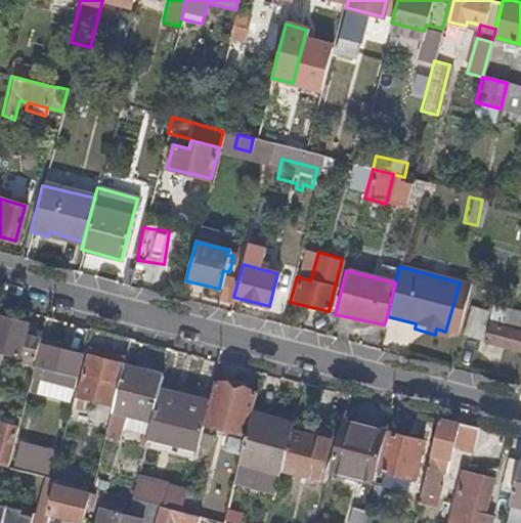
[(461,335),(481,341),(486,321),(489,310),(469,305),(461,335)]
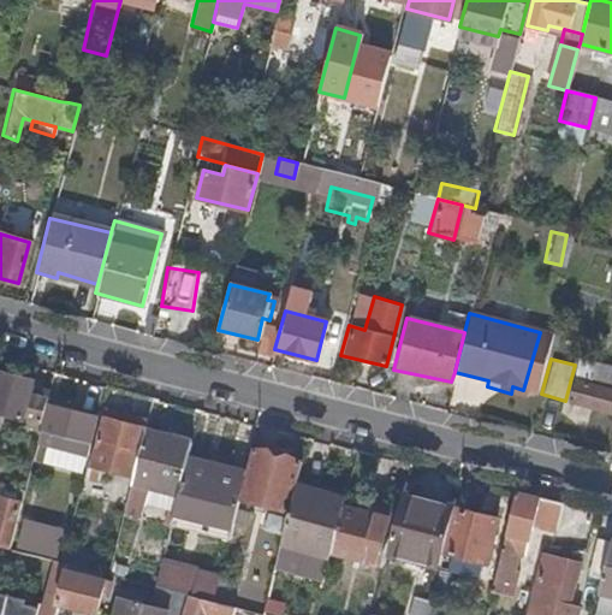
[(589,383),(593,365),(576,360),(575,365),(571,378),(589,383)]
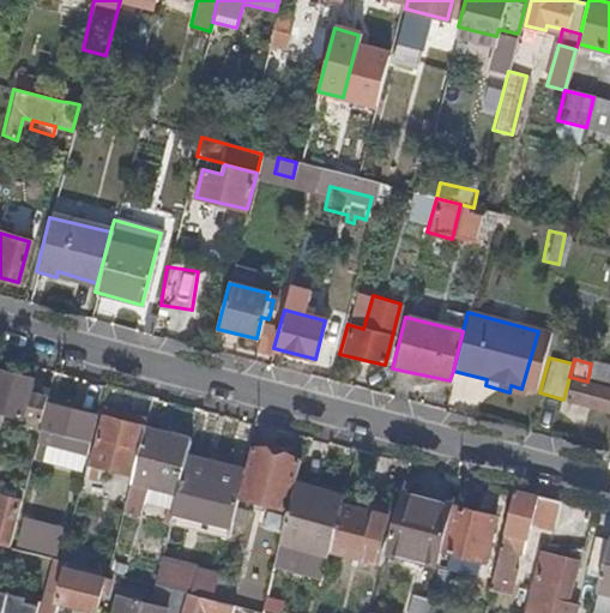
[(609,410),(609,367),(591,364),(587,382),(569,377),(563,400),(568,401),(567,406),(573,407),(574,402),(609,410)]
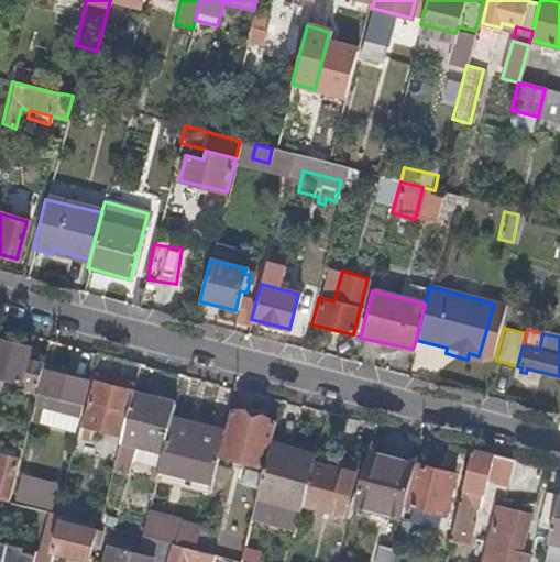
[(0,375),(35,384),(42,360),(26,355),(29,344),(0,338),(0,375)]
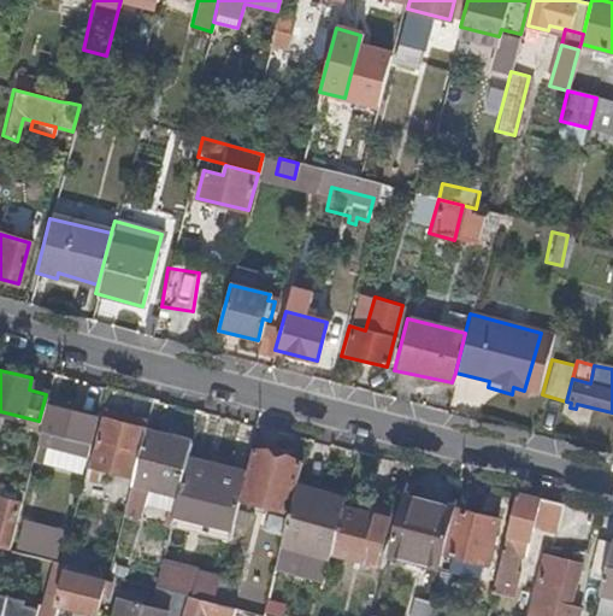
[(140,429),(143,429),(151,398),(131,393),(124,424),(101,418),(86,479),(98,481),(100,469),(130,475),(140,429)]
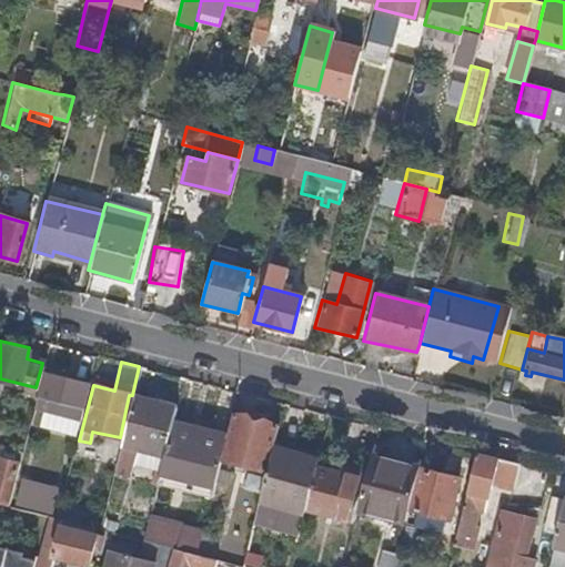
[(34,407),(79,418),(88,383),(44,371),(34,407)]
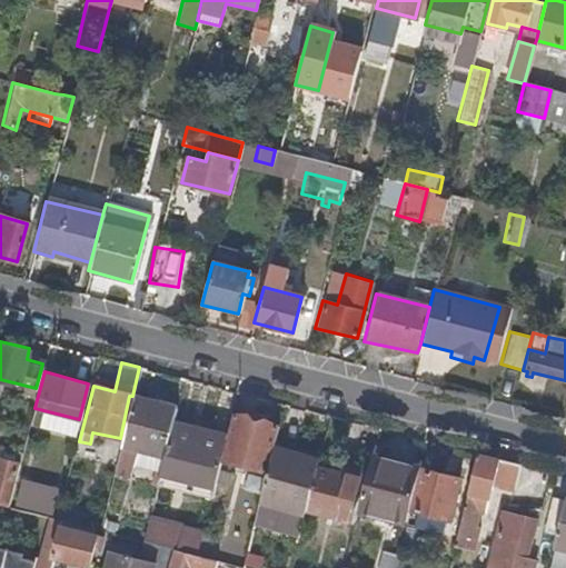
[(132,396),(121,445),(164,455),(171,422),(176,407),(132,396)]
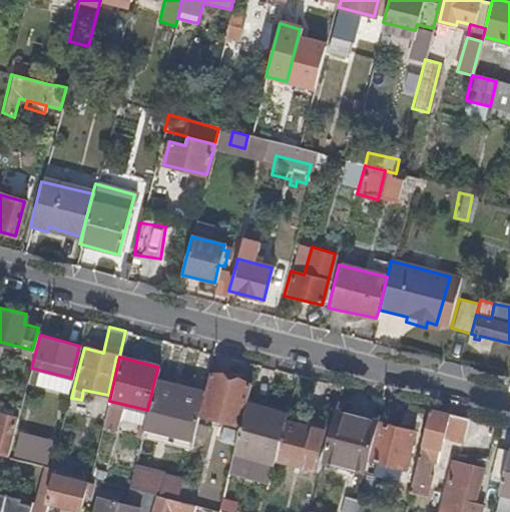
[(207,375),(203,393),(197,416),(238,425),(244,404),(248,386),(207,375)]
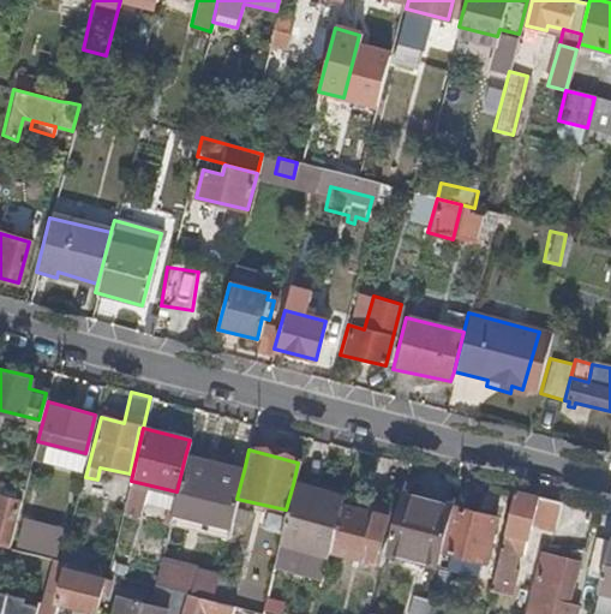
[(177,492),(168,524),(227,538),(237,499),(244,471),(185,457),(177,492)]
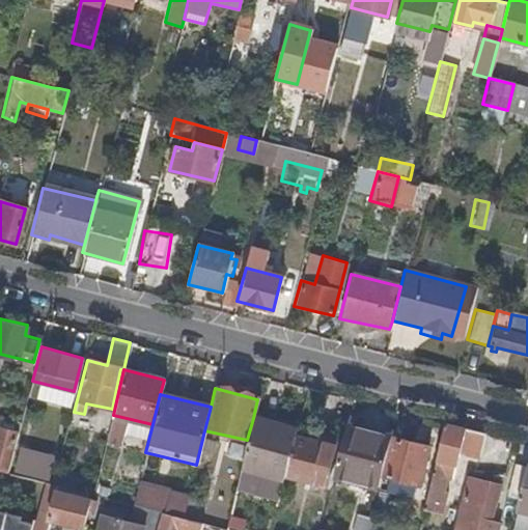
[(247,440),(237,482),(278,495),(284,474),(294,437),(295,428),(253,418),(247,440)]
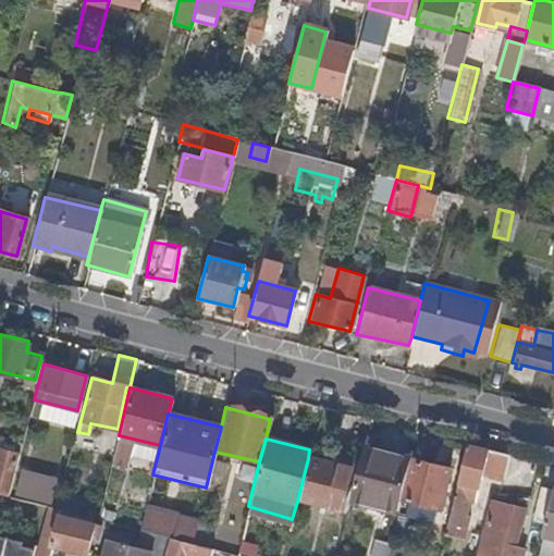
[(500,478),(506,456),(464,445),(441,535),(459,540),(466,518),(462,517),(467,499),(472,501),(481,472),(500,478)]
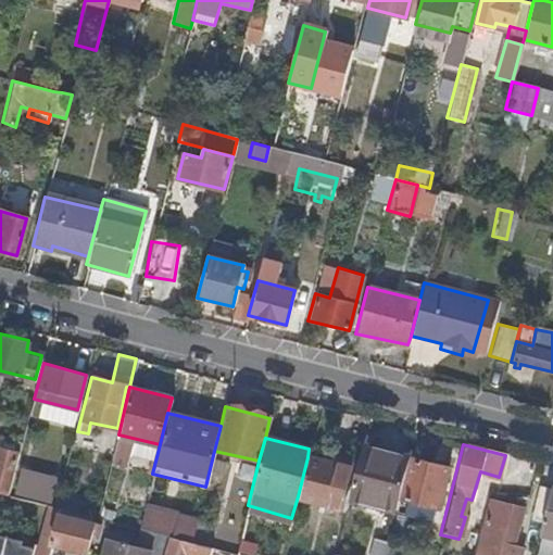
[(0,492),(7,494),(16,451),(0,446),(0,492)]
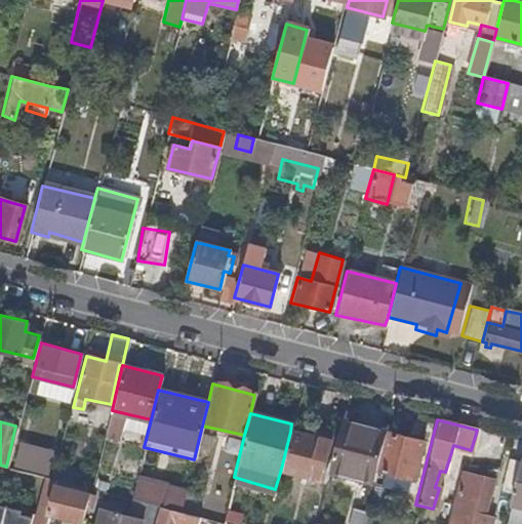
[(386,432),(340,421),(336,437),(330,466),(374,477),(386,432)]
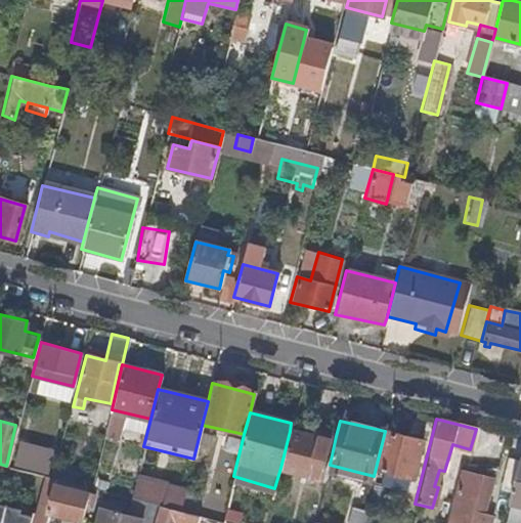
[(290,431),(280,468),(326,479),(330,465),(336,436),(314,431),(313,437),(290,431)]
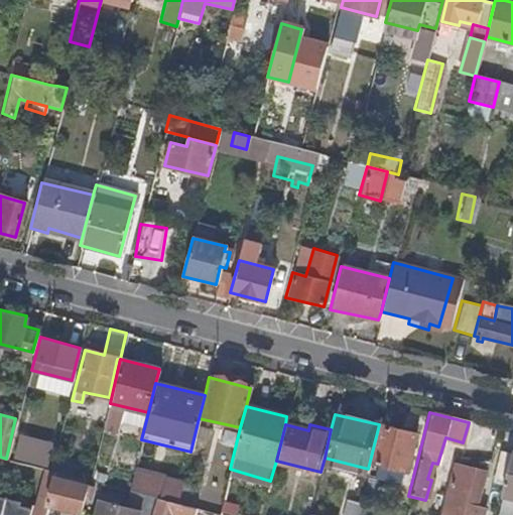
[(372,463),(404,471),(414,433),(382,425),(372,463)]
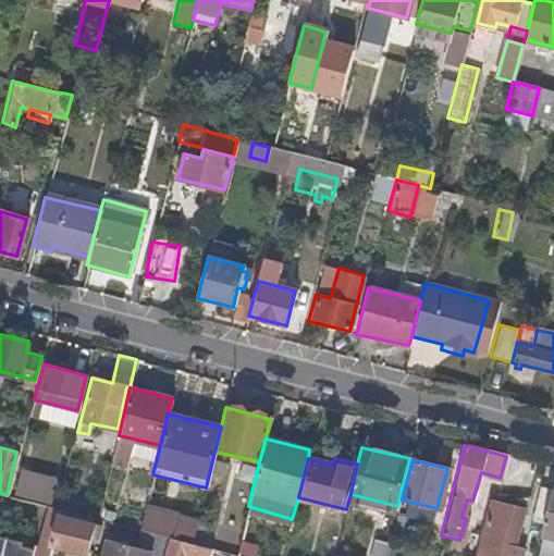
[(22,493),(40,498),(44,482),(25,478),(22,493)]
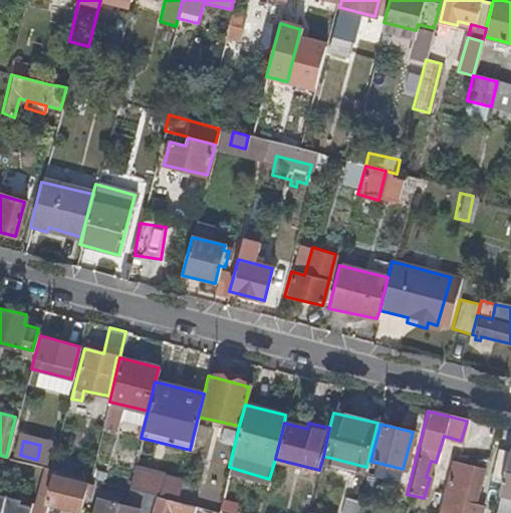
[(503,479),(509,453),(497,450),(491,476),(503,479)]
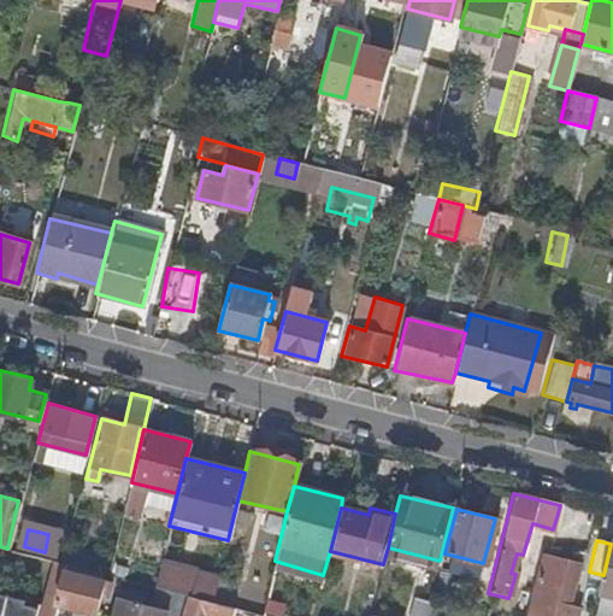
[(612,541),(611,543),(611,544),(603,575),(597,596),(612,599),(612,541)]
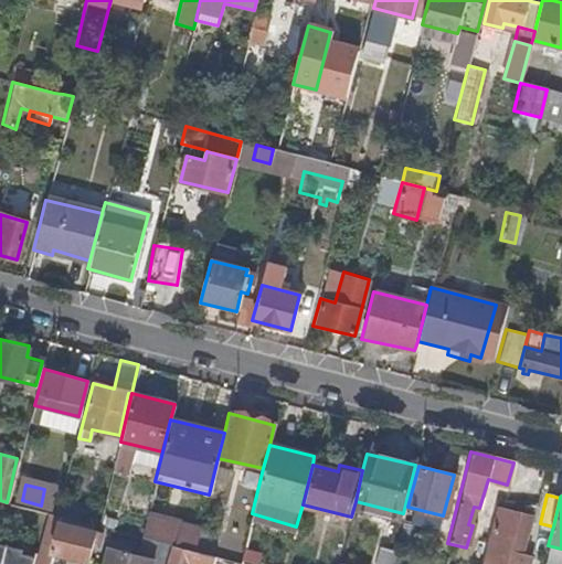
[(513,563),(527,517),(498,509),(484,563),(513,563)]
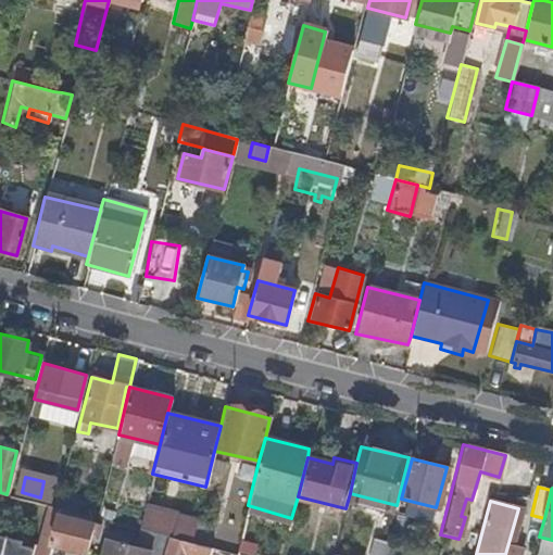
[(145,506),(139,528),(158,532),(163,512),(145,506)]
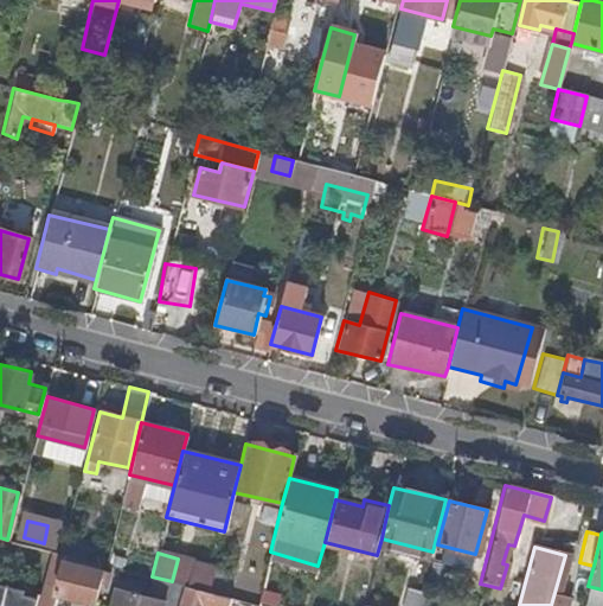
[(37,597),(33,605),(52,605),(55,594),(91,603),(100,569),(63,560),(62,562),(51,559),(50,569),(47,569),(42,587),(39,586),(37,597)]
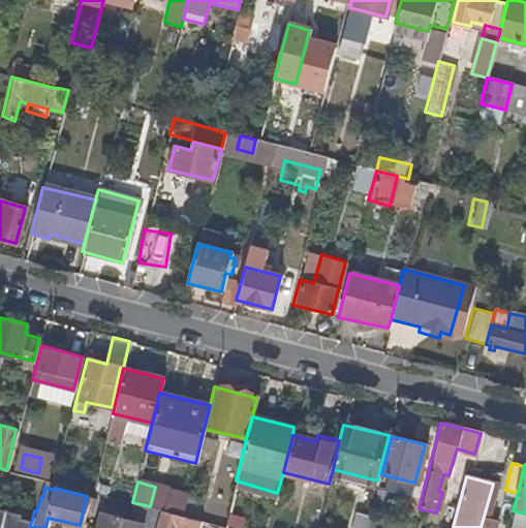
[(345,527),(350,510),(369,515),(373,497),(334,487),(322,527),(345,527)]
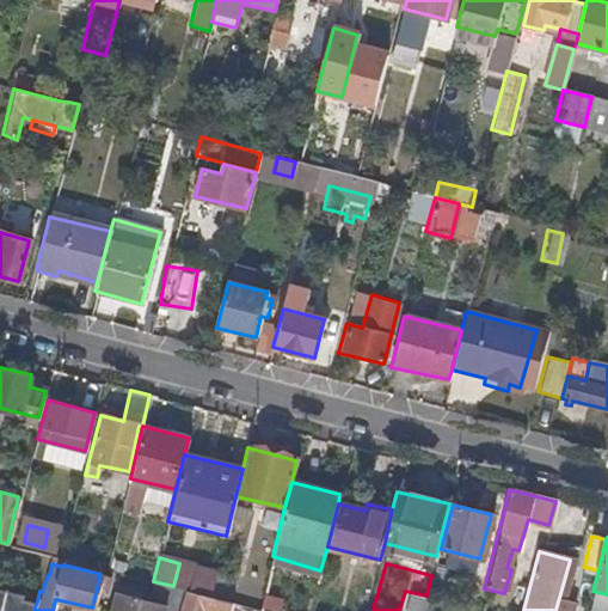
[(188,590),(210,596),(216,573),(194,566),(188,590)]
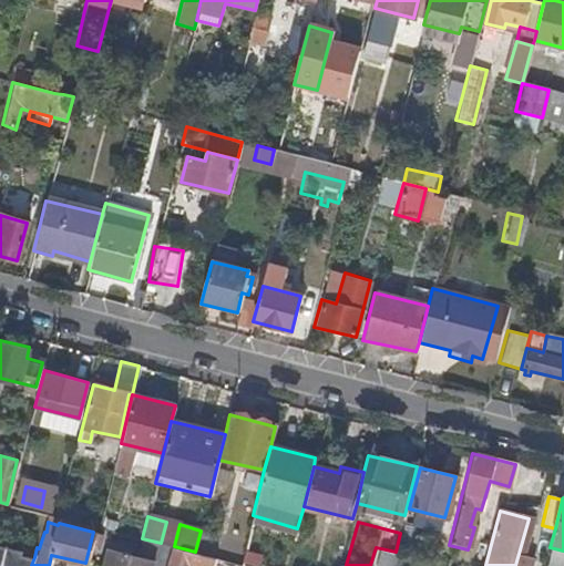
[(0,565),(31,565),(34,557),(21,554),(22,549),(0,543),(0,565)]
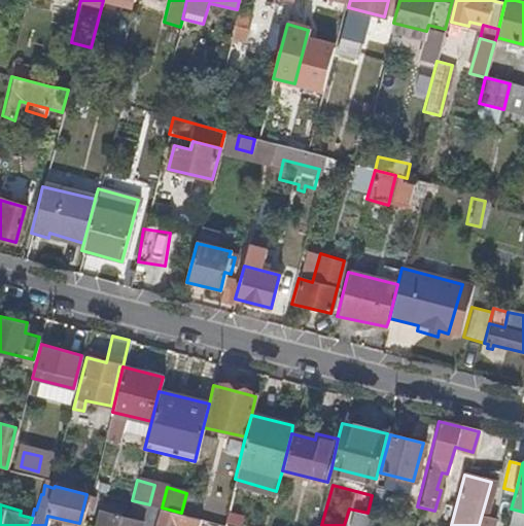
[(150,514),(156,516),(159,506),(152,505),(150,514)]
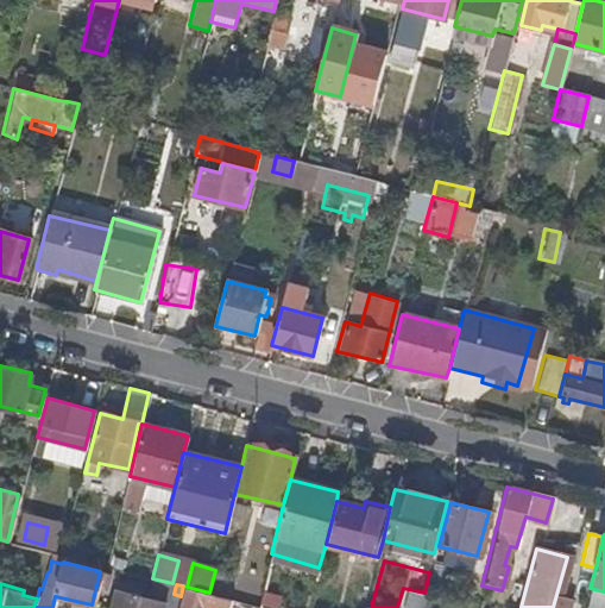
[(181,596),(177,607),(227,607),(229,599),(209,593),(187,587),(183,585),(181,596)]
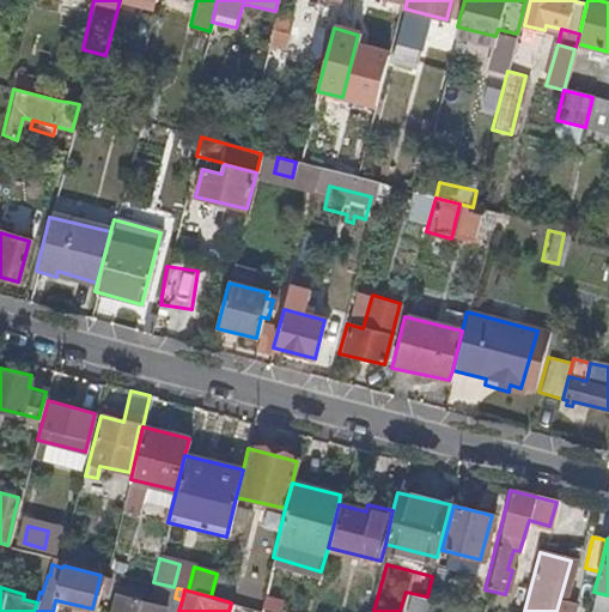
[(608,611),(608,595),(594,592),(588,611),(608,611)]
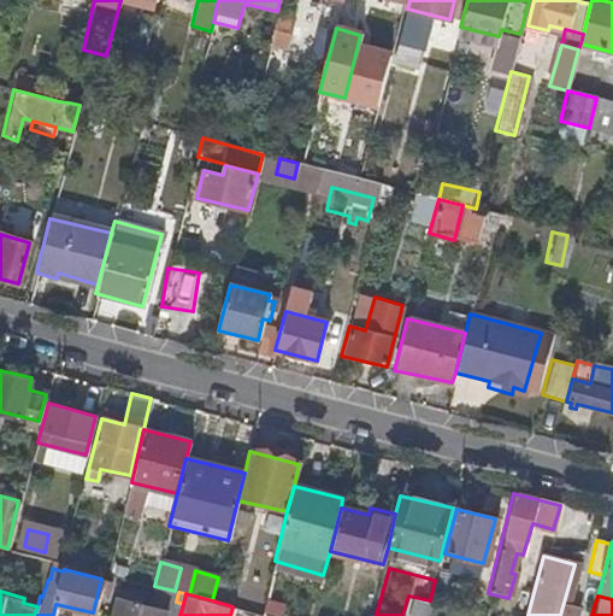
[(402,615),(423,615),(428,602),(408,597),(402,615)]
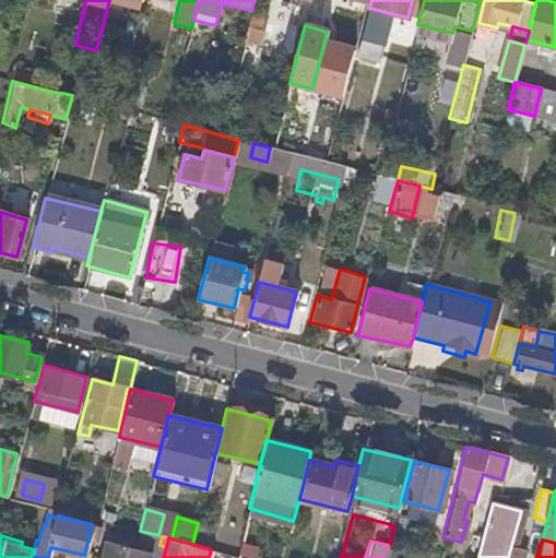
[(102,557),(149,557),(150,554),(106,542),(102,557)]
